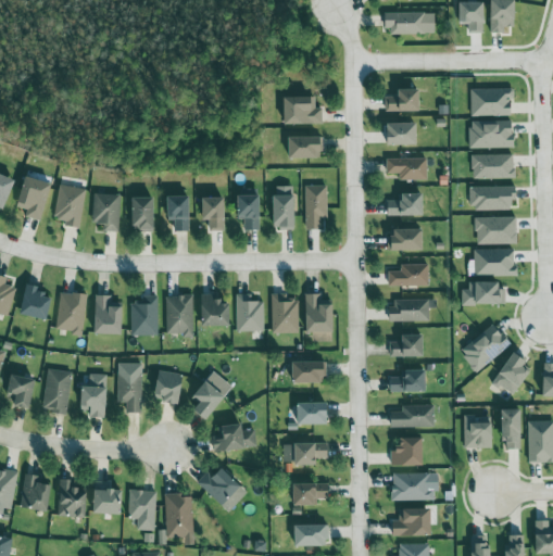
[(494,34),(512,34),(512,27),(520,27),(520,0),(494,0),(494,34)]
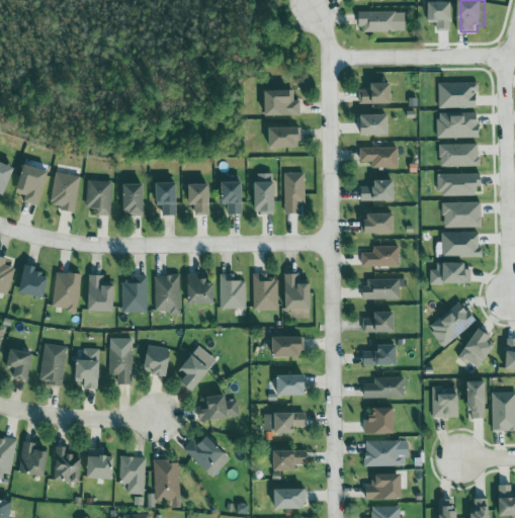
[(454,3),(432,3),(431,22),(440,22),(440,31),(454,31),(454,3)]
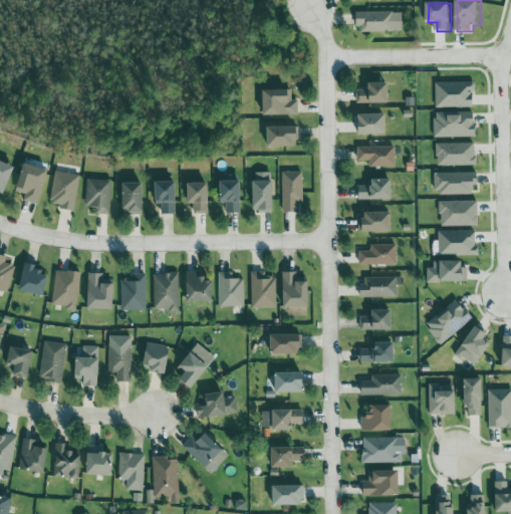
[(355,12),(403,9),(401,29),(354,31),(355,12)]
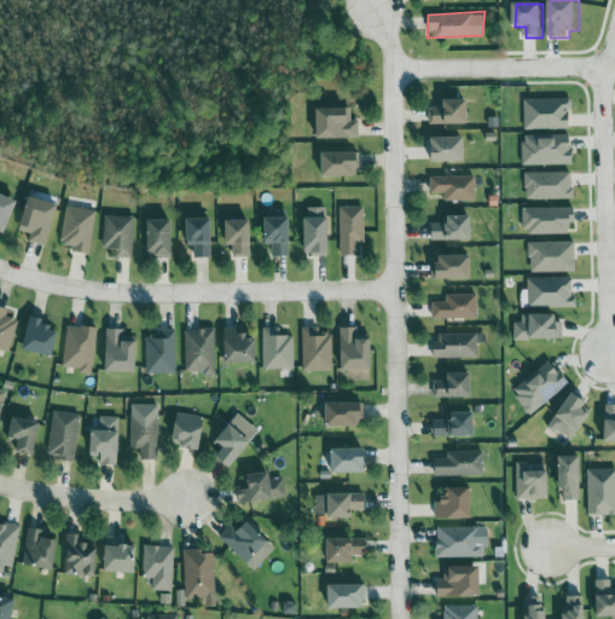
[(441,97),(464,97),(463,121),(442,120),(444,123),(429,123),(428,103),(441,103),(441,97)]
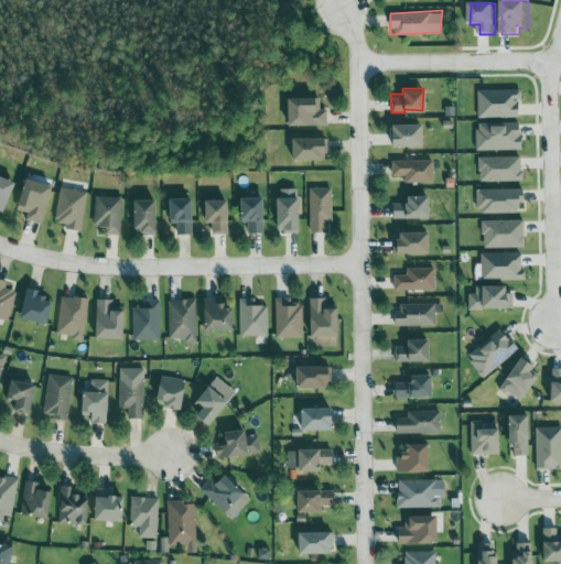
[(481,91),(481,119),(524,118),(522,90),(481,91)]
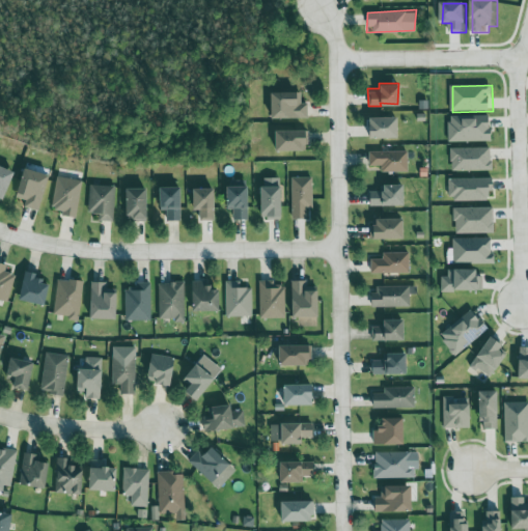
[(269,88),(296,92),(299,104),(307,105),(307,118),(271,116),(269,88)]
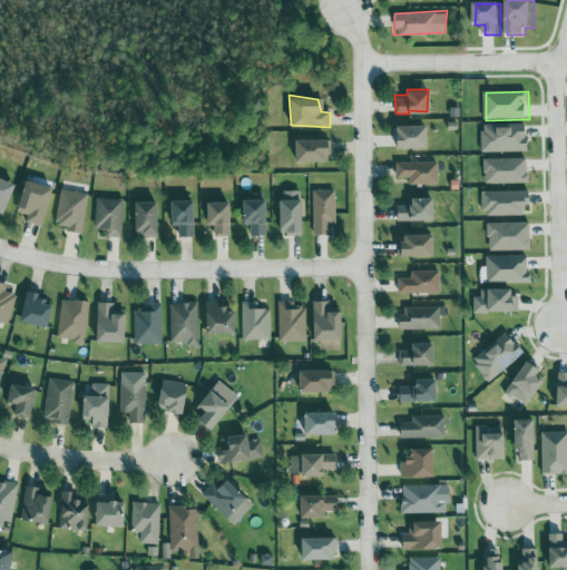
[(396,124),(426,124),(426,147),(394,146),(396,124)]
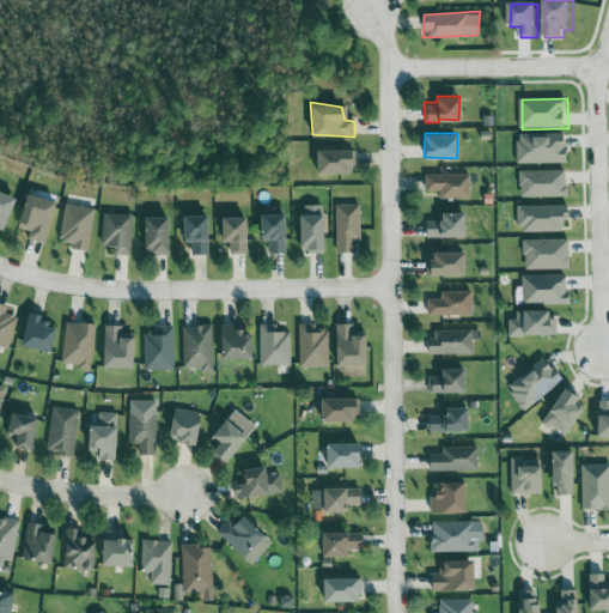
[(521,164),(570,163),(570,133),(521,134),(521,164)]
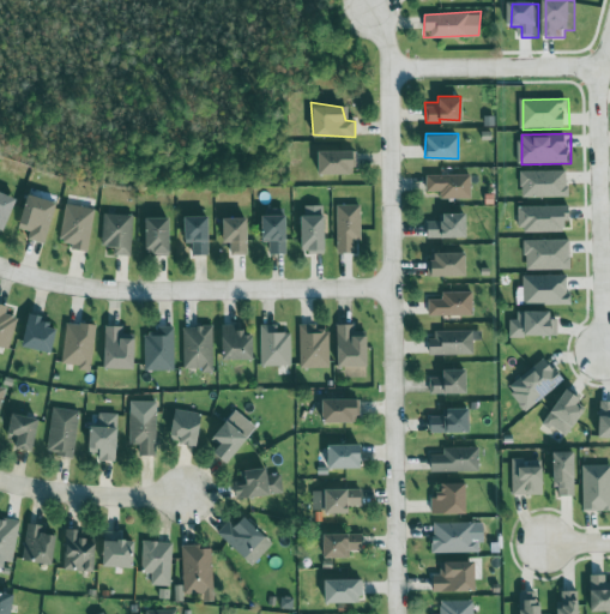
[(316,149),(316,172),(351,172),(357,164),(355,146),(316,149)]
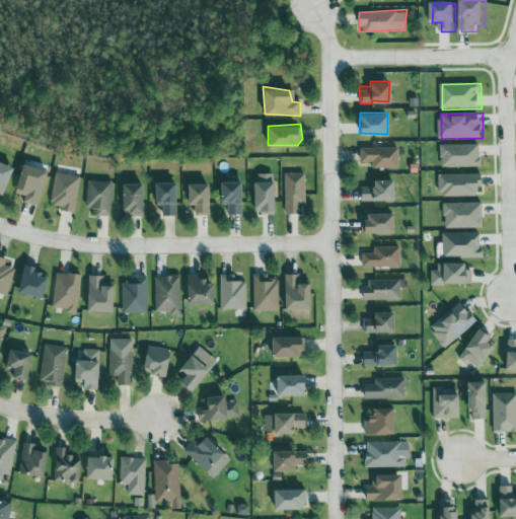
[(483,166),(483,144),(443,145),(443,167),(483,166)]
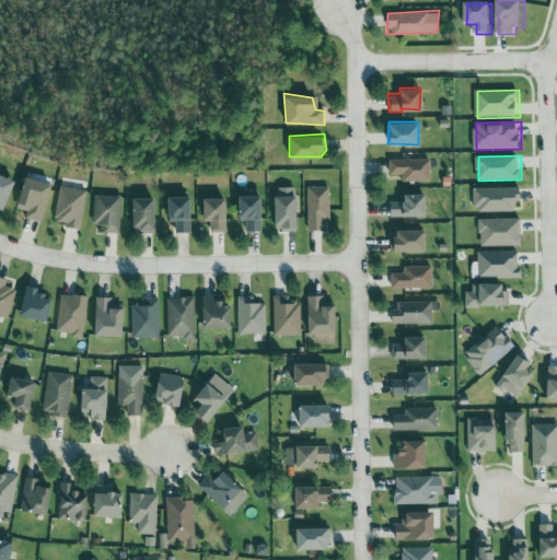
[(390,156),(430,156),(431,182),(403,181),(402,176),(390,177),(390,156)]
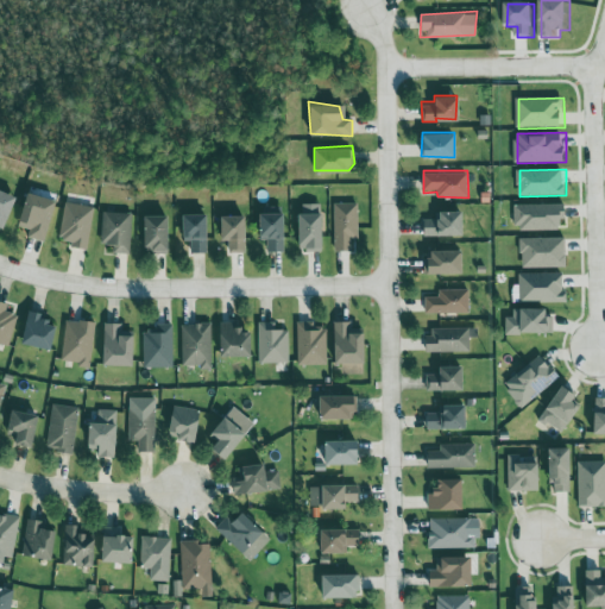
[(0,180),(0,227),(1,228),(16,186),(0,180)]
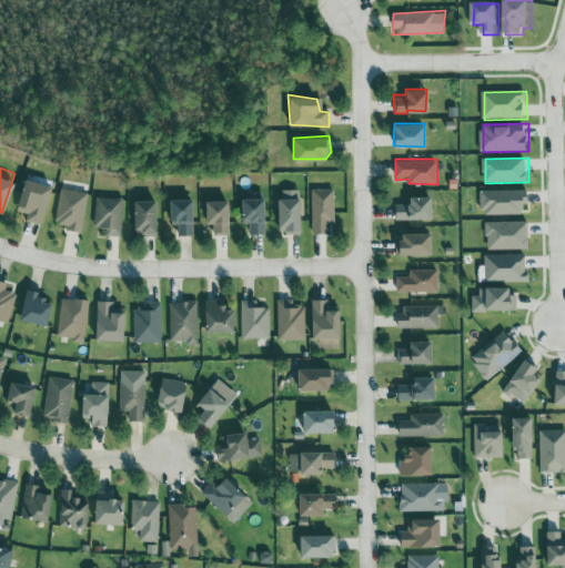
[(29,172),(51,185),(39,224),(27,224),(31,208),(16,205),(29,172)]
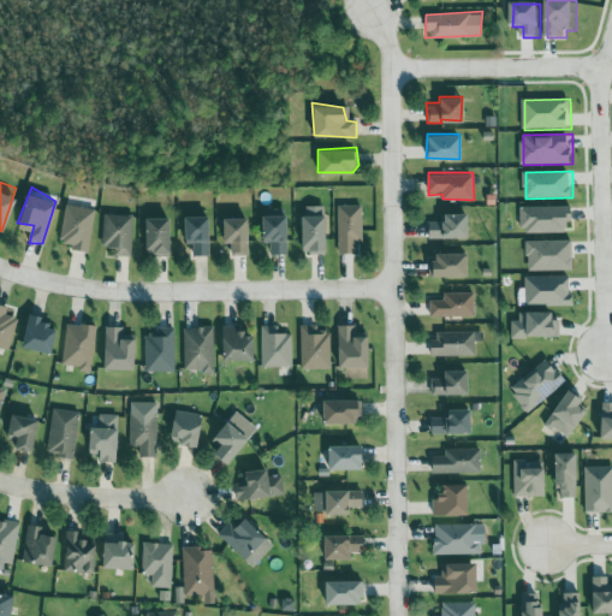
[(67,202),(94,206),(89,252),(73,250),(73,243),(60,241),(67,202)]
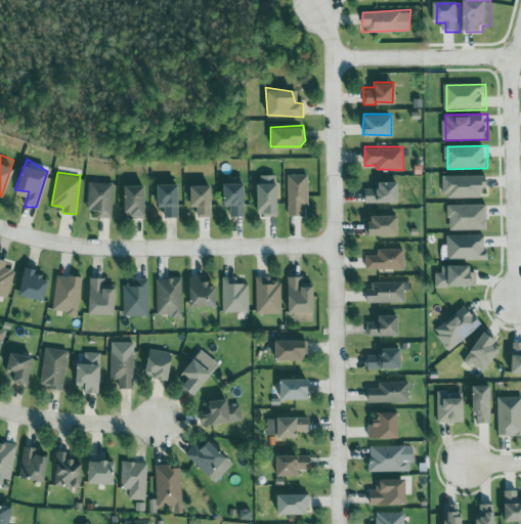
[(289,174),(307,174),(309,205),(301,206),(301,216),(289,215),(289,174)]
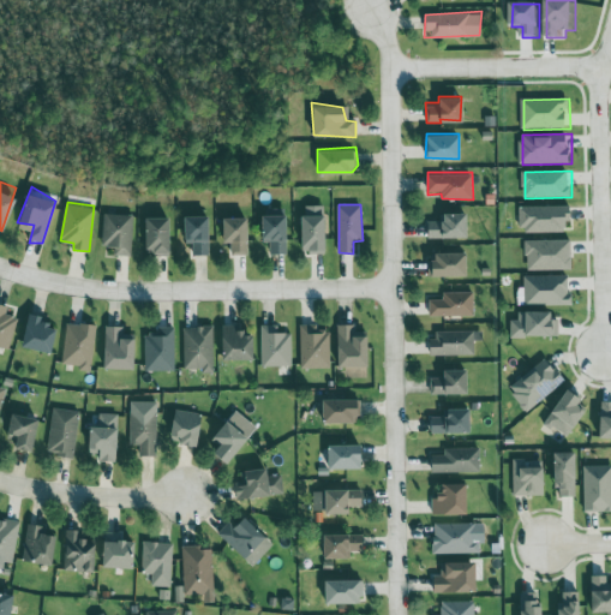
[(571,207),(522,208),(522,233),(573,231),(571,207)]
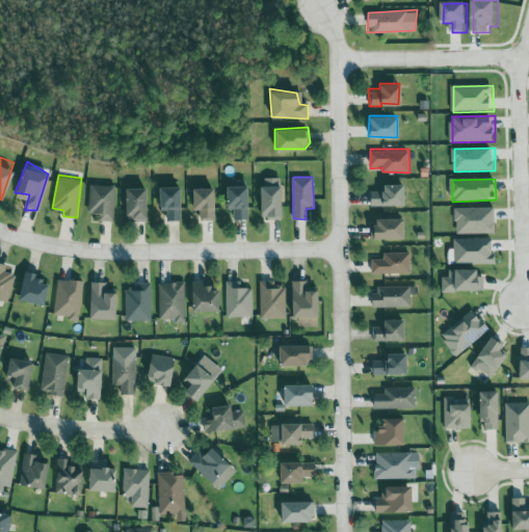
[(90,182),(116,184),(113,221),(98,221),(98,213),(88,212),(90,182)]
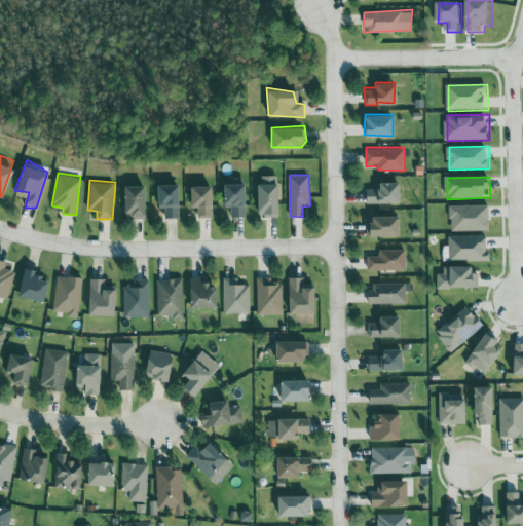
[(224,184),(245,182),(244,217),(234,217),(231,207),(226,205),(224,184)]
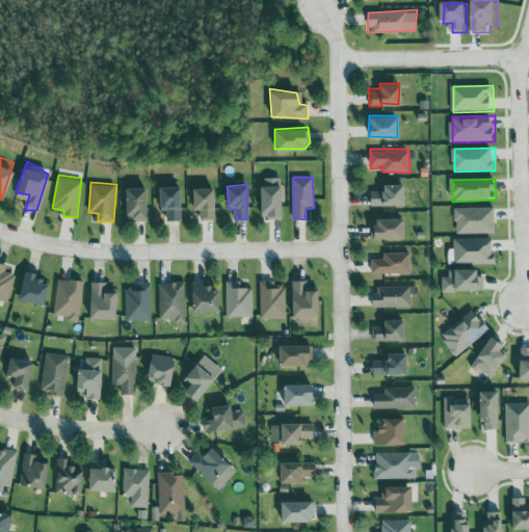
[(379,184),(404,185),(404,204),(370,208),(368,190),(379,184)]
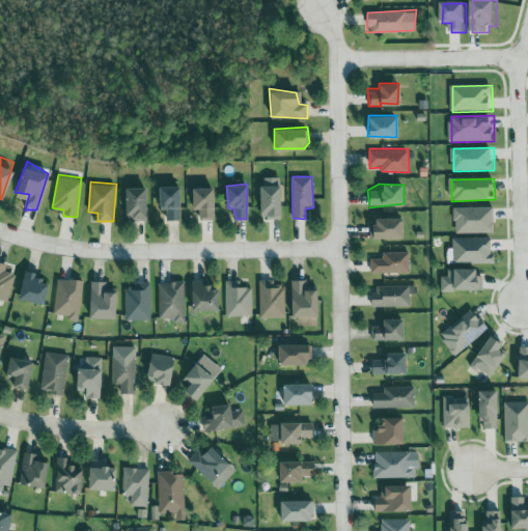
[(261,185),(279,185),(281,219),(269,219),(268,211),(261,211),(261,185)]
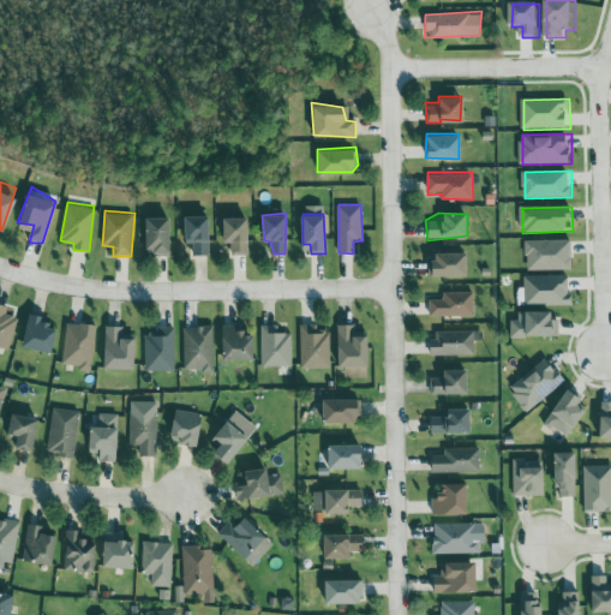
[(185,216),(205,215),(209,239),(211,257),(191,256),(195,238),(185,238),(185,216)]
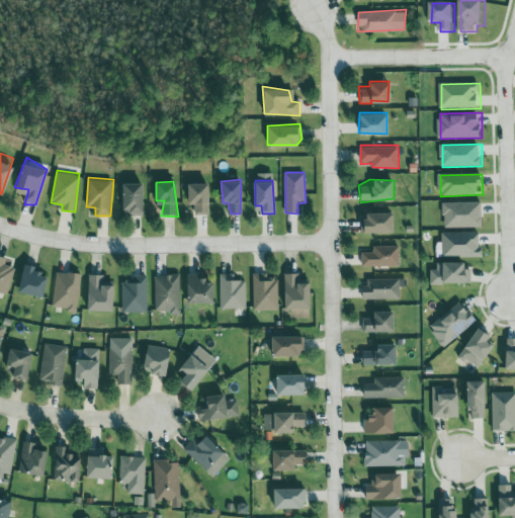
[(123,182),(144,183),(142,210),(131,211),(131,207),(123,207),(123,182)]
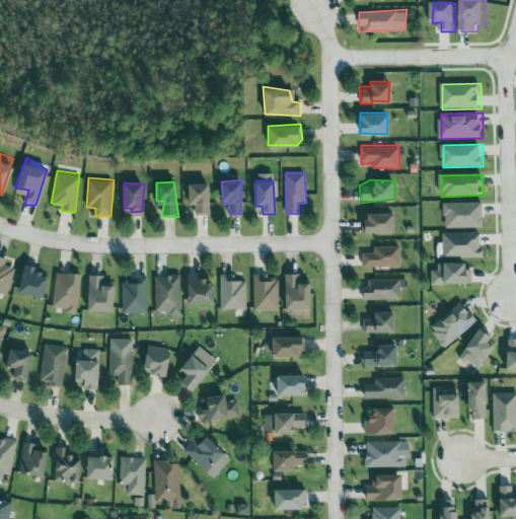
[(188,182),(209,182),(209,215),(197,215),(196,204),(189,204),(188,182)]
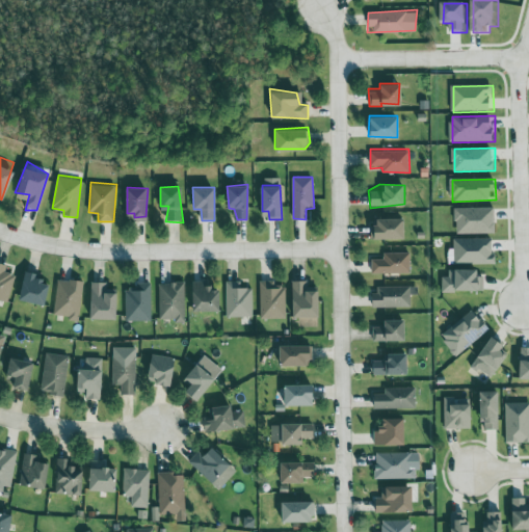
[(497,208),(457,209),(458,235),(498,234),(497,208)]
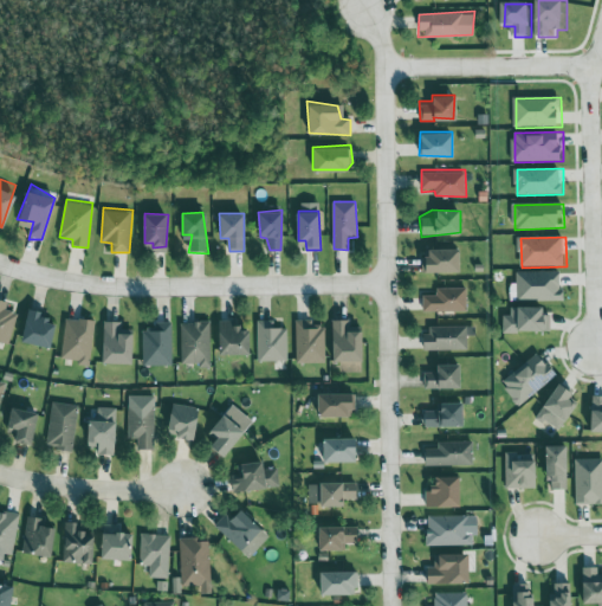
[(426,247),(458,249),(458,271),(424,271),(426,247)]
